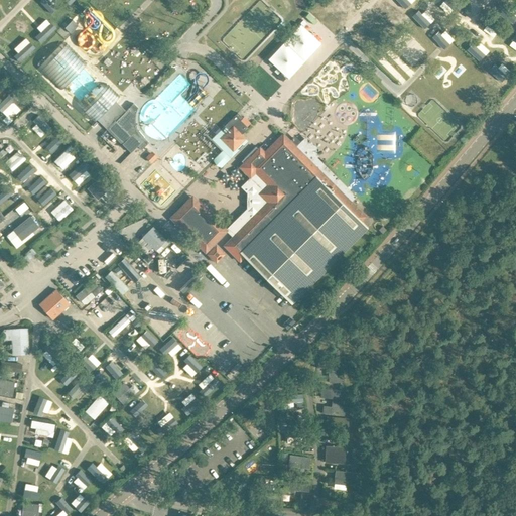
[(41,0),(40,2),(51,14),(56,8),(54,6),(48,0),(41,0)]
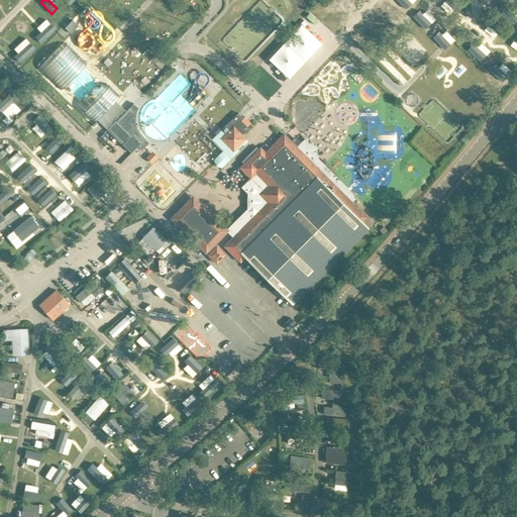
[(397,0),(406,9),(412,3),(408,0),(397,0)]
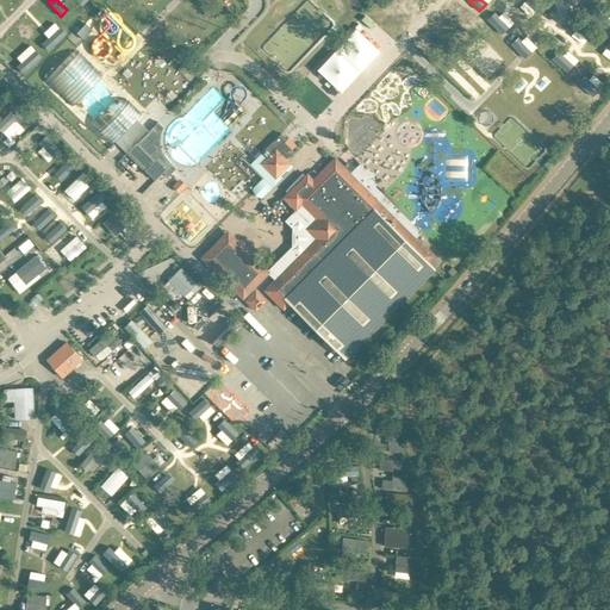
[(536,0),(527,0),(524,2),(536,12),(540,16),(547,8),(536,0)]
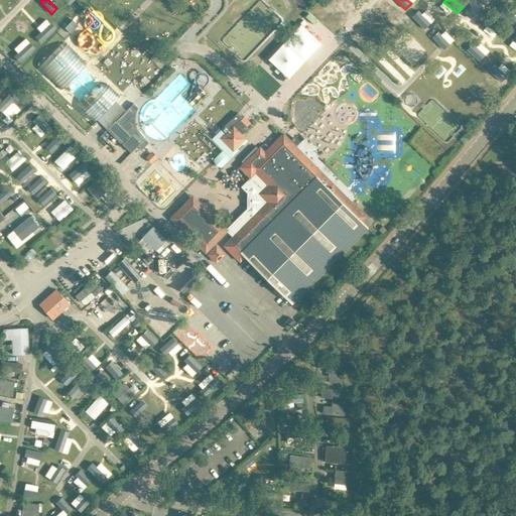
[(500,5),(495,12),(513,23),(515,18),(515,15),(504,8),(500,5)]
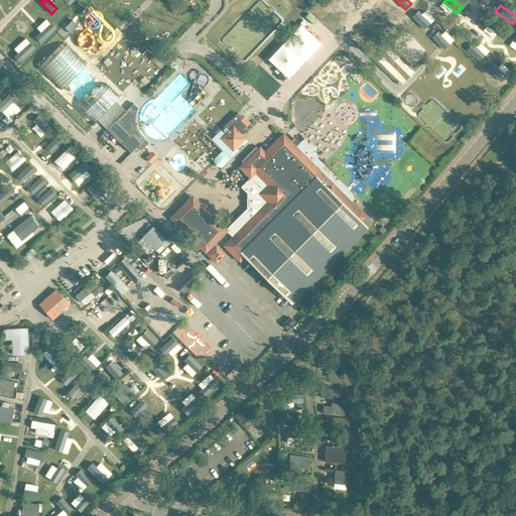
[(418,11),(412,16),(424,29),(430,23),(421,14),(418,11)]
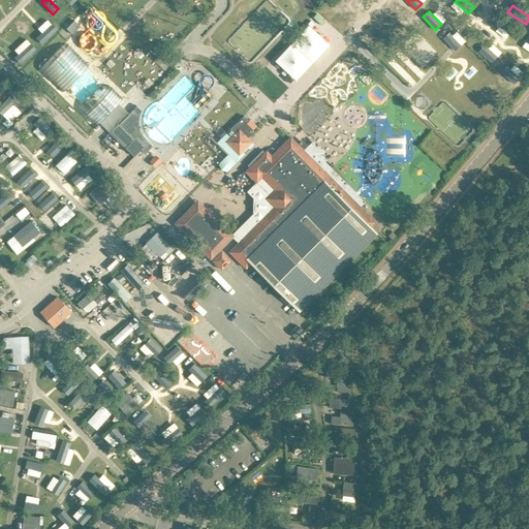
[(503,20),(499,27),(509,33),(514,36),(519,29),(503,20)]
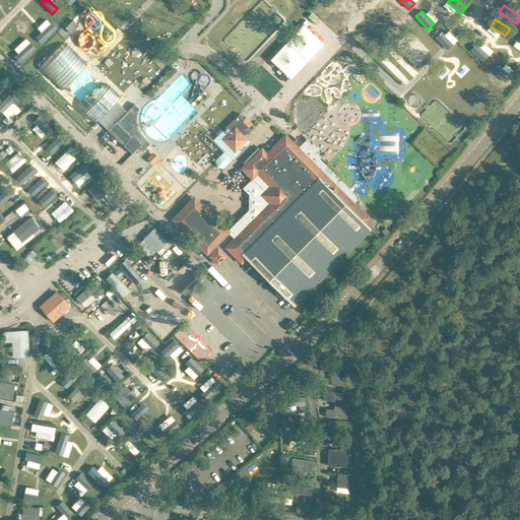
[(73,20),(65,27),(71,34),(79,25),(73,20)]
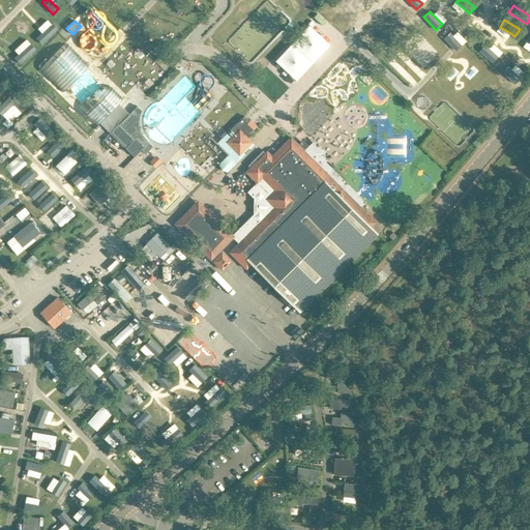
[(41,33),(36,38),(41,43),(58,29),(52,23),(51,24),(41,33)]
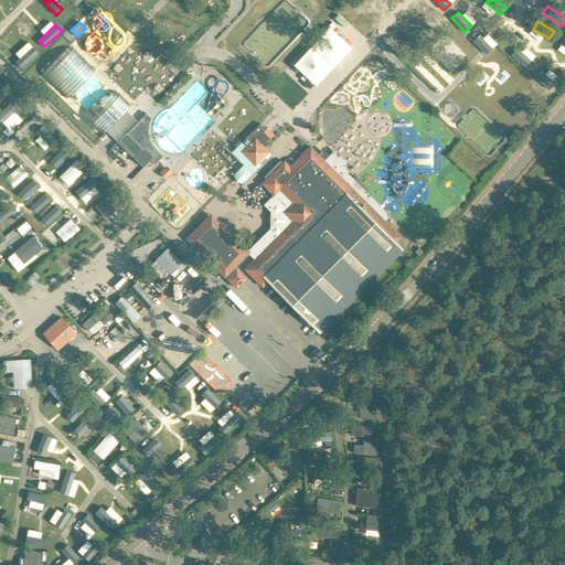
[(480,34),(473,41),(487,54),(493,48),(483,39),(480,34)]
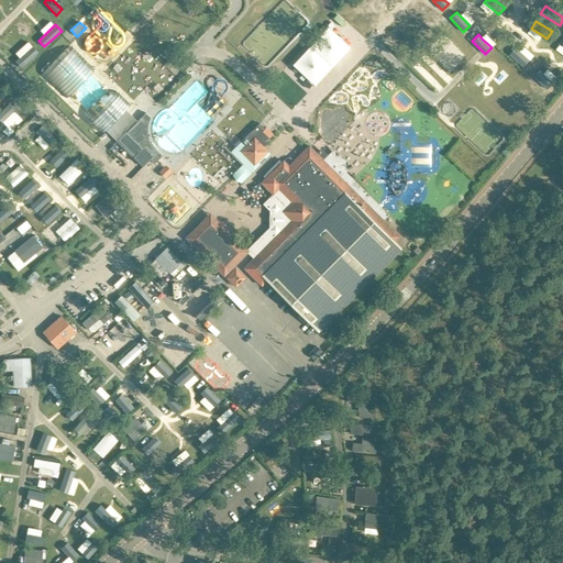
[(20,57),(15,62),(21,68),(39,52),(33,46),(32,46),(20,57)]
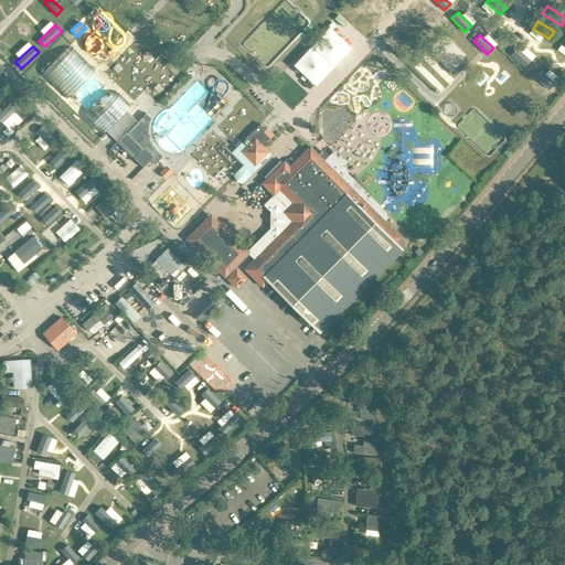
[(518,48),(511,54),(525,67),(532,61),(522,52),(518,48)]
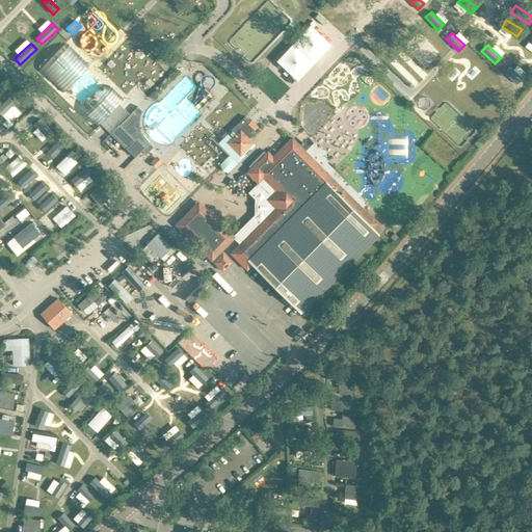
[(510,67),(504,73),(517,84),(524,78),(514,70),(510,67)]
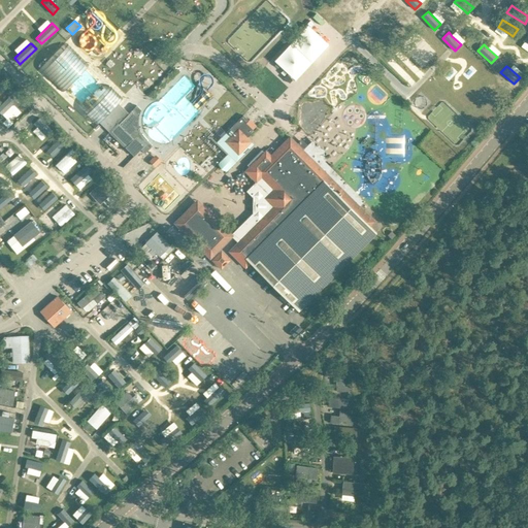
[(14,91),(9,97),(19,106),(24,101),(14,91)]
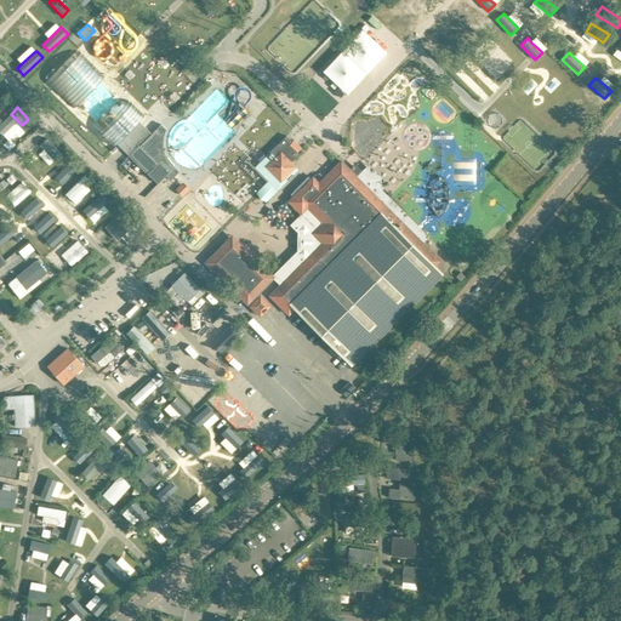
[(4,120),(0,123),(0,130),(7,138),(15,131),(4,120)]
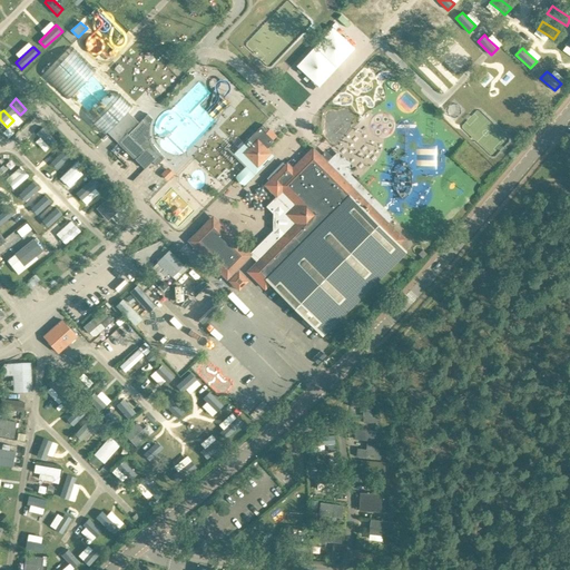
[(127,110),(107,131),(109,135),(118,143),(126,134),(127,135),(139,123),(127,110)]
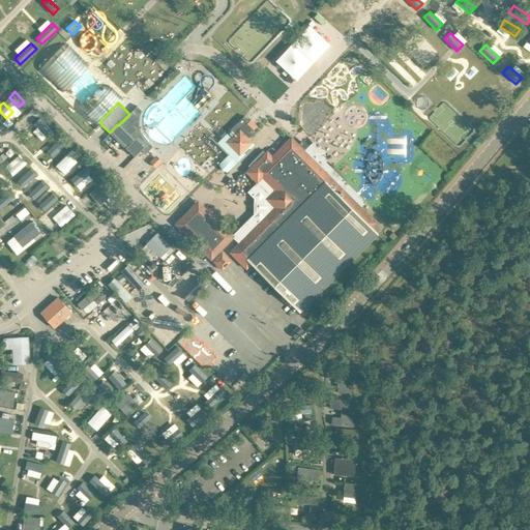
[(117,124),(110,133),(125,148),(137,137),(146,145),(141,150),(145,154),(152,146),(146,140),(144,138),(142,135),(140,131),(139,128),(139,124),(139,121),(139,117),(140,114),(141,111),(137,106),(129,114),(118,125),(117,124)]
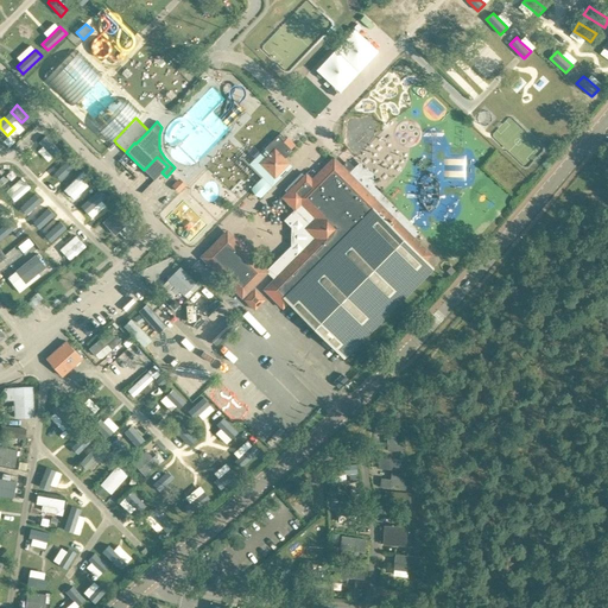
[(280,133),(277,135),(260,153),(265,158),(260,163),(274,177),(289,163),(285,158),(292,151),(283,141),(286,139),(280,133)]
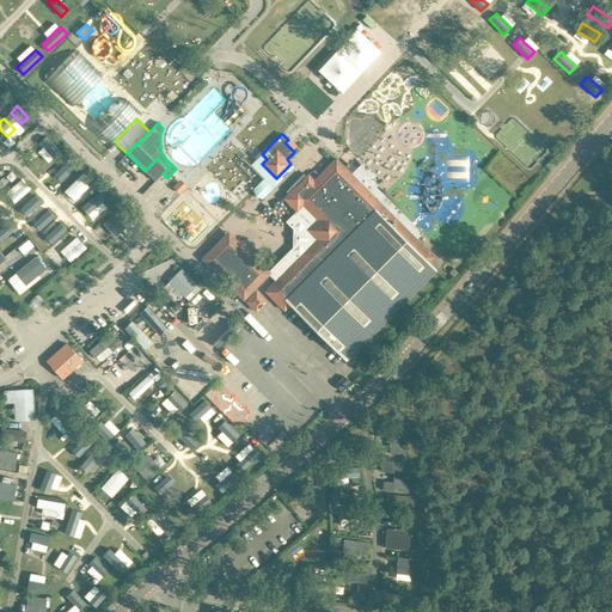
[(46,136),(38,144),(43,147),(53,158),(54,158),(61,151),(46,136)]
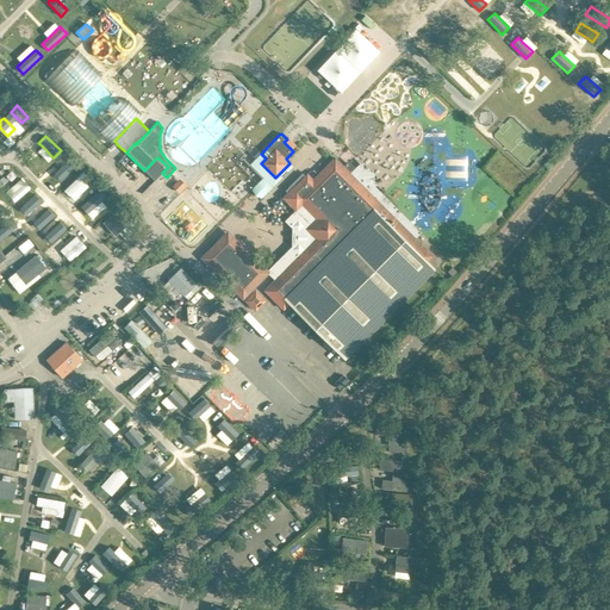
[(157,157),(144,170),(155,181),(162,173),(168,167),(157,157)]
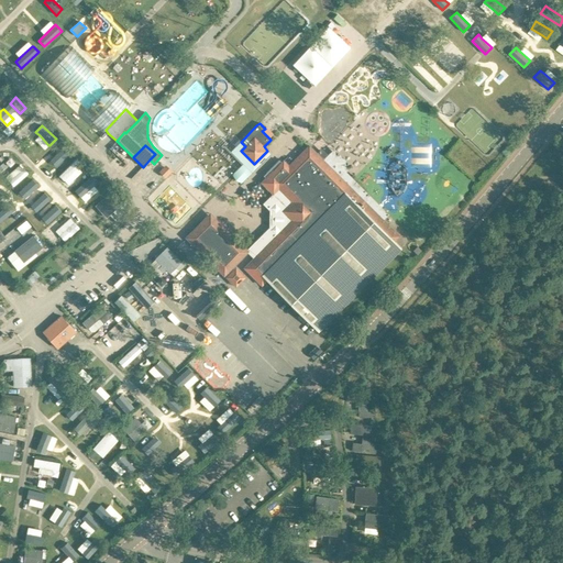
[(266,280),(318,331),(401,249),(394,241),(399,235),(309,145),(288,166),(283,161),(282,162),(279,159),(266,173),(263,176),(265,178),(262,183),(273,194),(263,203),(268,209),(269,210),(269,228),(263,234),(269,242),(244,267),(262,285),(266,280)]
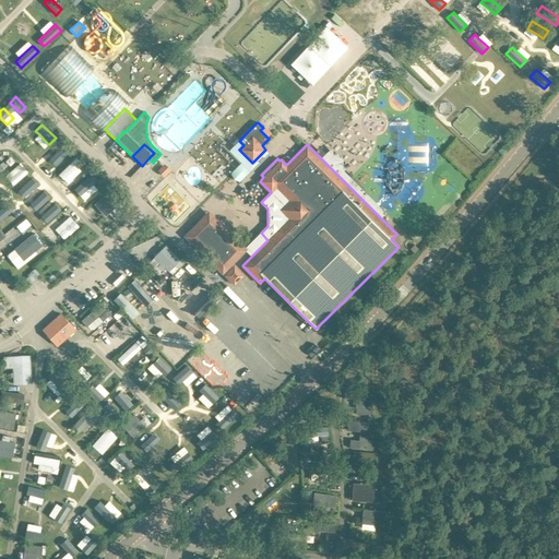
[(63,146),(52,156),(59,163),(69,153),(63,146)]
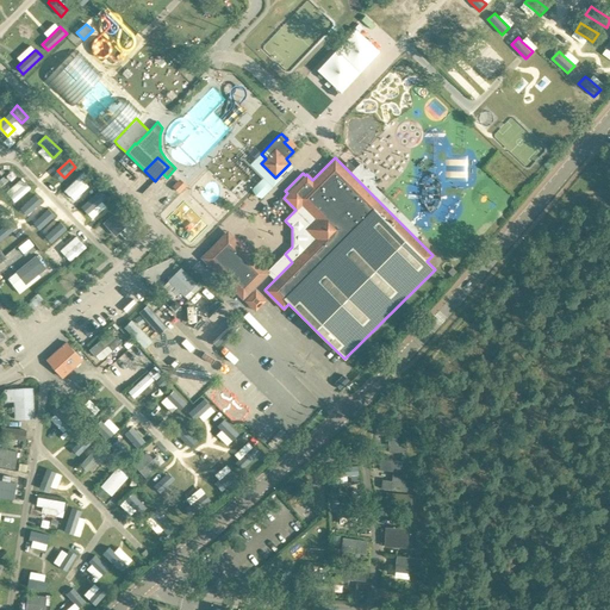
[(11,168),(0,176),(0,178),(6,185),(17,174),(11,168)]
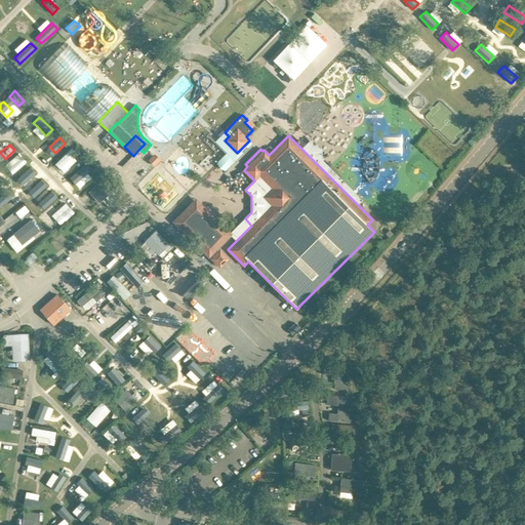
[(72,151),(62,160),(68,166),(78,157),(72,151)]
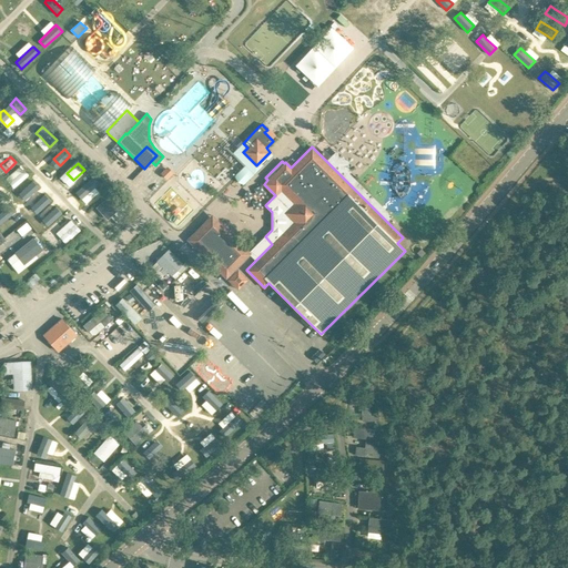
[(21,169),(11,179),(17,185),(28,175),(21,169)]
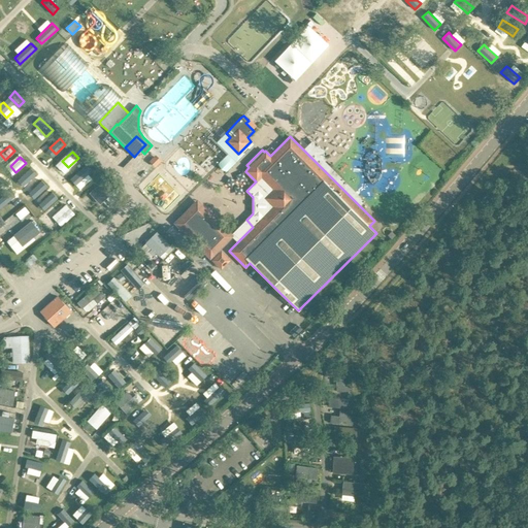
[(87,165),(70,179),(75,186),(76,185),(88,174),(92,170),(87,165)]
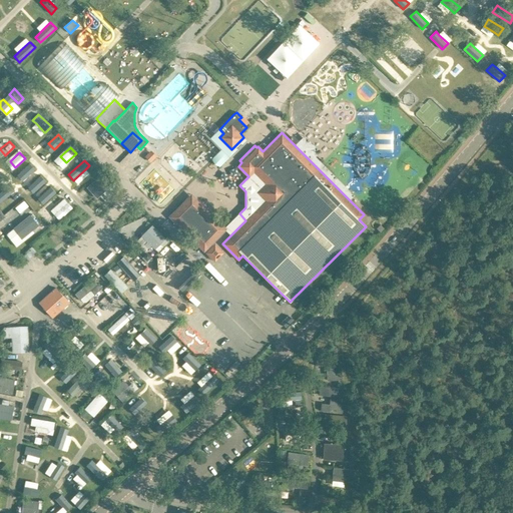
[(29,163),(20,172),(25,178),(35,169),(29,163)]
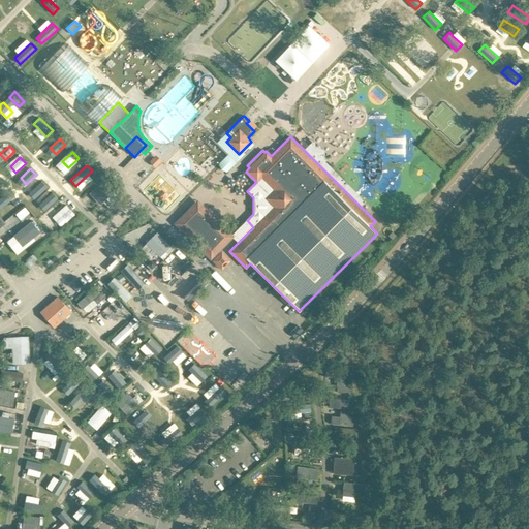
[(104,180),(98,185),(99,186),(107,194),(111,198),(117,192),(104,180)]
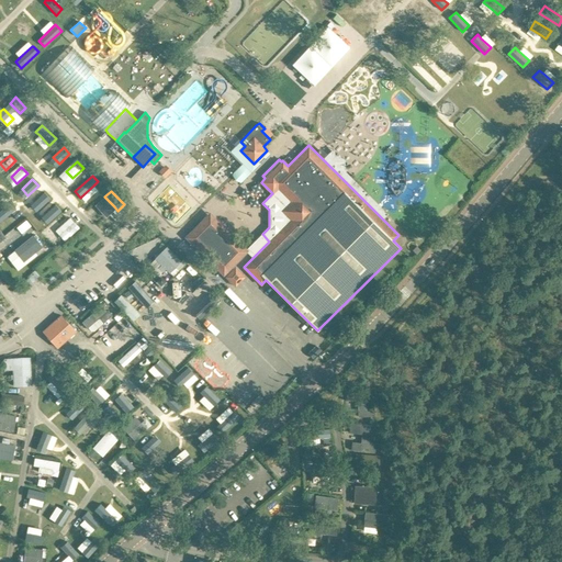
[(45,192),(34,202),(40,209),(51,199),(45,192)]
